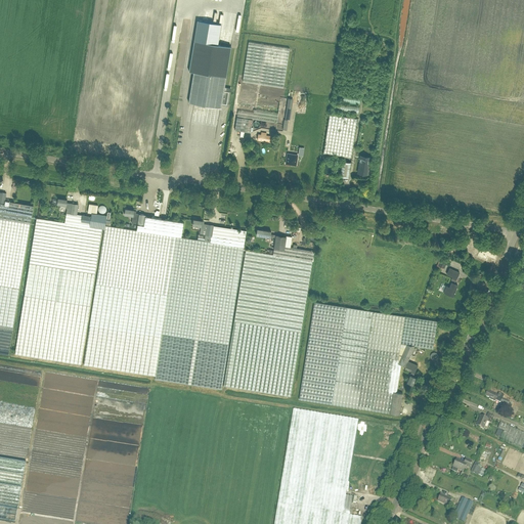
[(194,41),(189,72),(193,72),(190,92),(223,97),(222,103),(226,104),(228,92),(224,91),(226,78),(231,48),(231,47),(218,45),(221,25),(198,20),(194,41)]
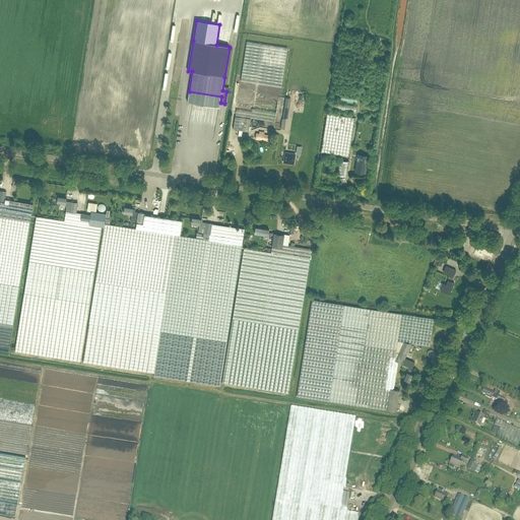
[(241,81),(280,87),(286,49),(247,43),(241,81)]
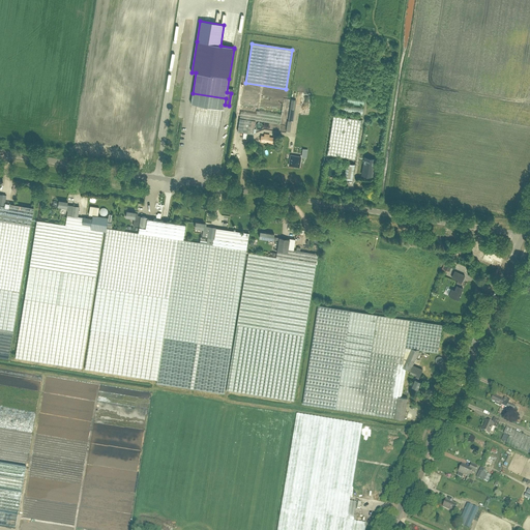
[(242,133),(246,134),(254,135),(256,121),(280,124),(285,91),(245,85),(238,131),(242,133)]
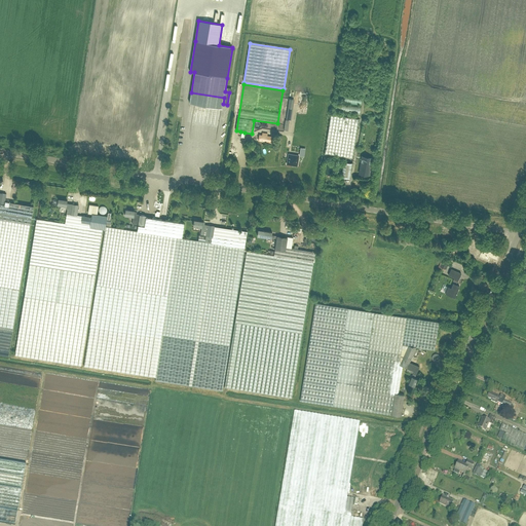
[(331,114),(325,153),(352,158),(359,119),(331,114)]
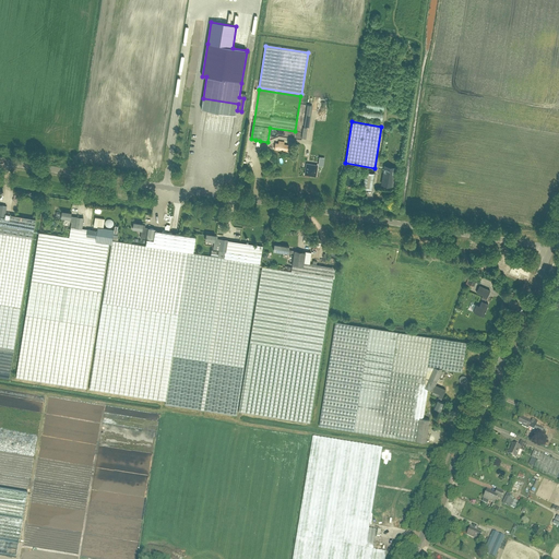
[(287,145),(284,145),(284,143),(278,142),(278,144),(275,144),(274,149),(292,152),(293,143),(288,142),(287,145)]
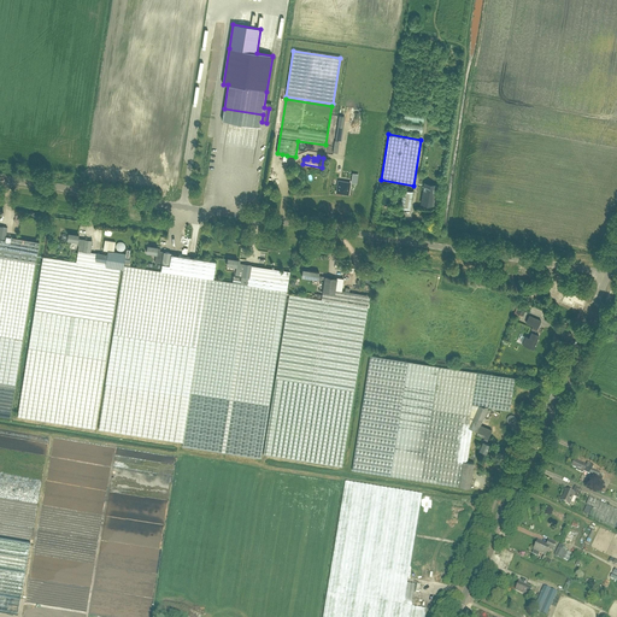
[(339,181),(336,193),(348,194),(351,182),(339,181)]
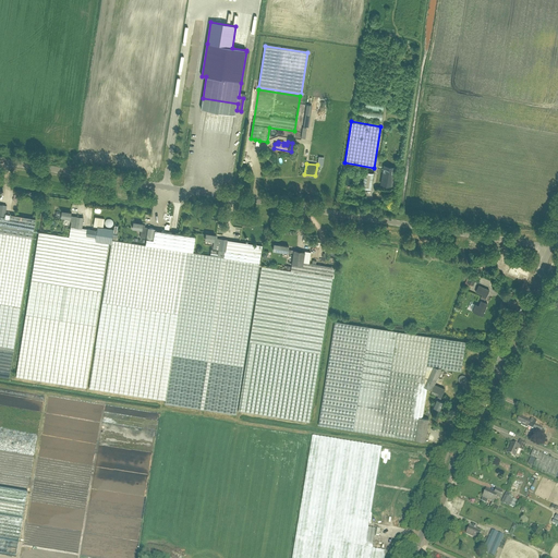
[(384,167),(381,182),(392,184),(393,180),(392,179),(393,169),(384,167)]
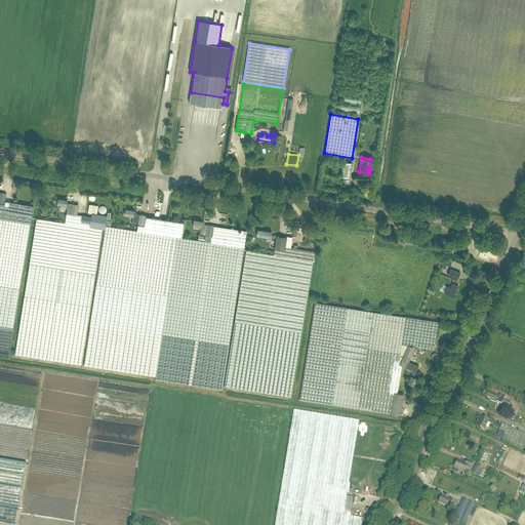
[(340,176),(349,177),(351,163),(344,161),(340,176)]
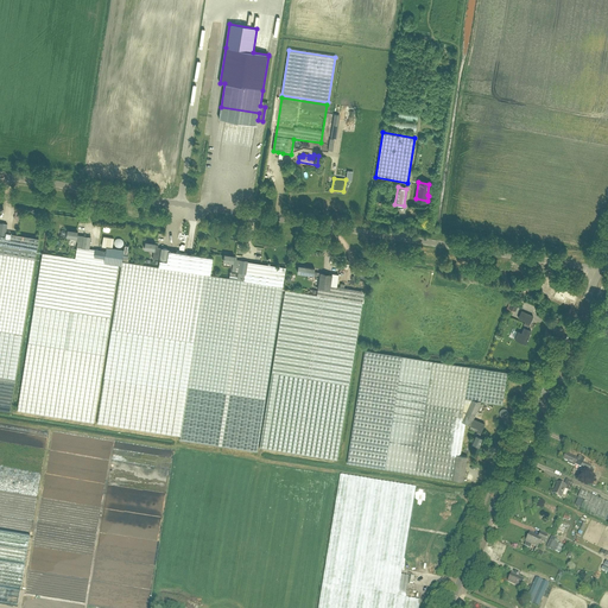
[(83,239),(82,247),(89,248),(90,236),(77,235),(77,232),(68,229),(68,232),(61,230),(61,235),(67,236),(76,238),(83,239)]
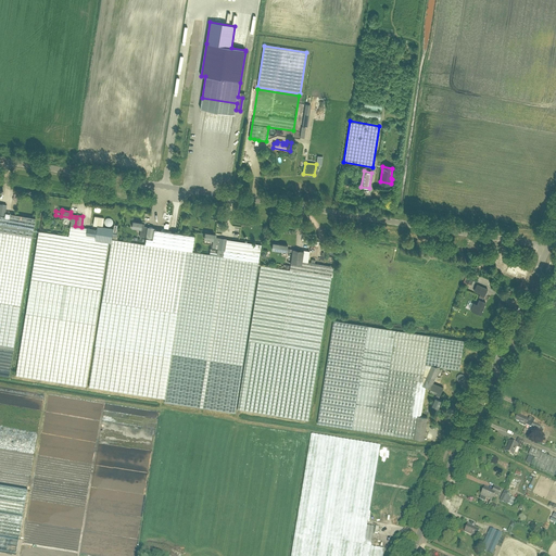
[(4,216),(0,214),(0,375),(9,376),(11,363),(14,346),(21,305),(25,278),(30,244),(32,237),(33,229),(34,229),(35,217),(5,212),(4,216)]
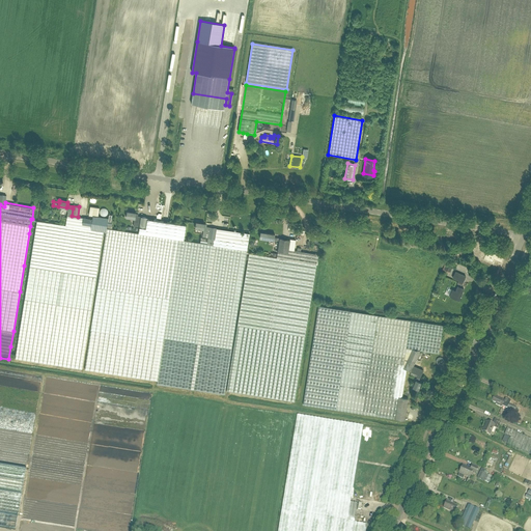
[(106,231),(107,228),(108,218),(98,217),(100,207),(90,206),(89,215),(92,216),(92,217),(86,216),(86,218),(78,217),(72,216),(72,217),(67,216),(65,225),(104,231),(106,231)]
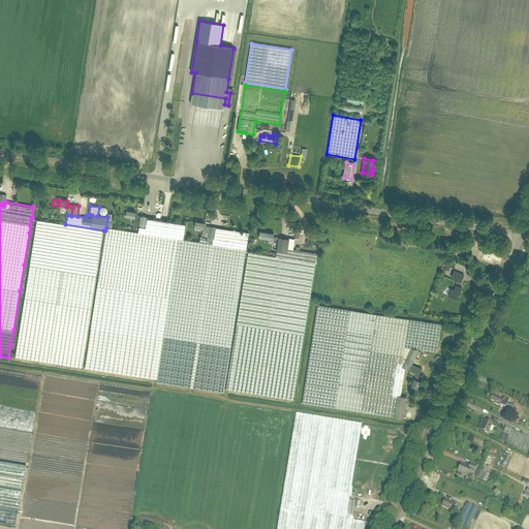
[(102,215),(103,216),(104,216),(104,215),(105,215),(106,215),(106,214),(107,214),(107,213),(107,212),(107,211),(107,210),(107,209),(106,209),(106,208),(105,208),(104,208),(104,207),(103,207),(103,208),(102,208),(101,208),(100,209),(100,210),(99,210),(99,211),(99,212),(99,213),(100,213),(100,214),(101,215),(102,215)]
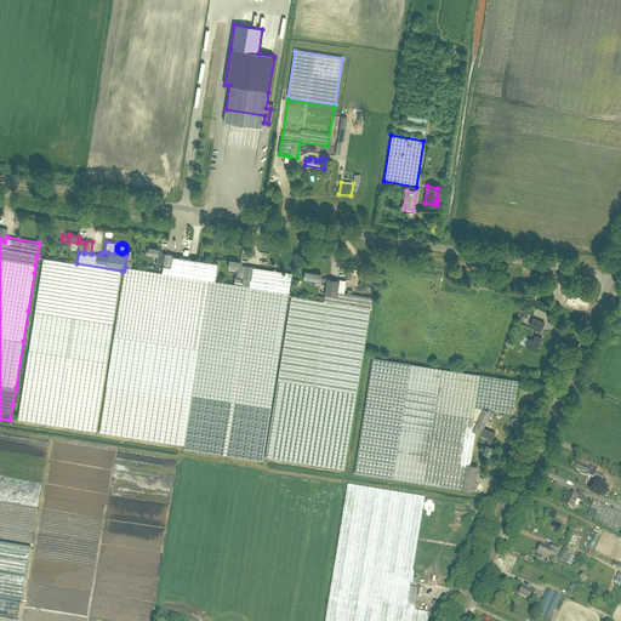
[(163,265),(163,266),(161,273),(210,280),(215,280),(217,263),(212,262),(208,262),(172,256),(172,255),(165,254),(160,252),(161,250),(159,250),(159,249),(148,246),(147,254),(158,256),(157,258),(160,258),(160,265),(163,265)]
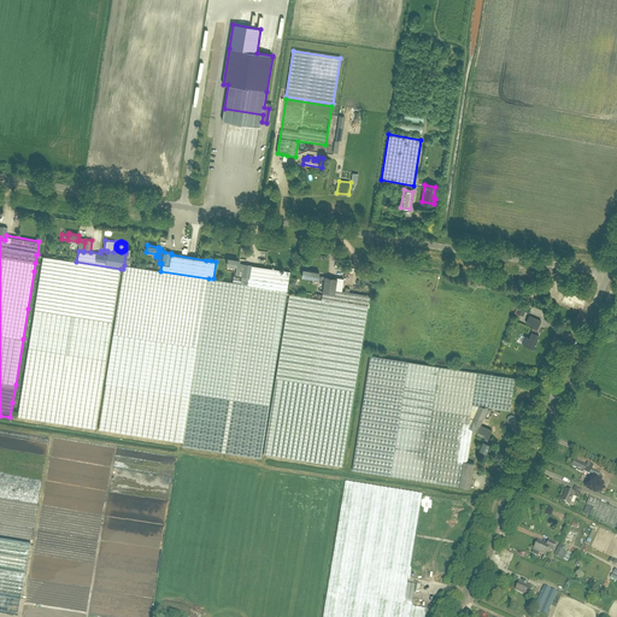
[(275,266),(276,254),(264,254),(263,266),(275,266)]
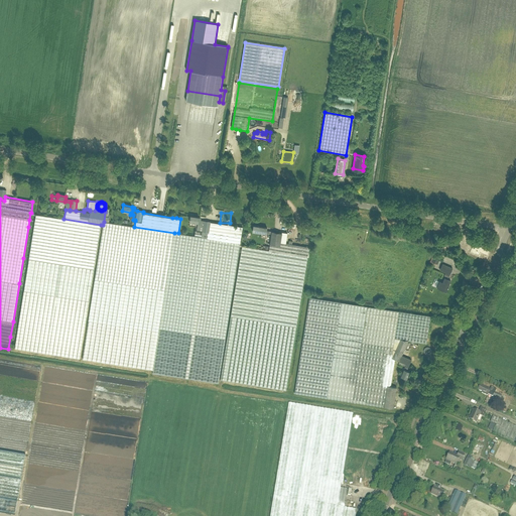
[(101,225),(63,219),(36,215),(32,237),(29,258),(15,348),(80,359),(86,321),(101,225)]
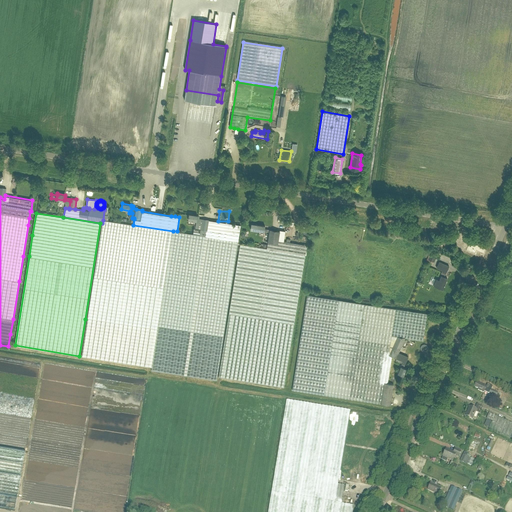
[(188,220),(196,221),(196,224),(201,224),(200,229),(201,229),(207,230),(208,220),(197,218),(197,215),(189,214),(188,220)]
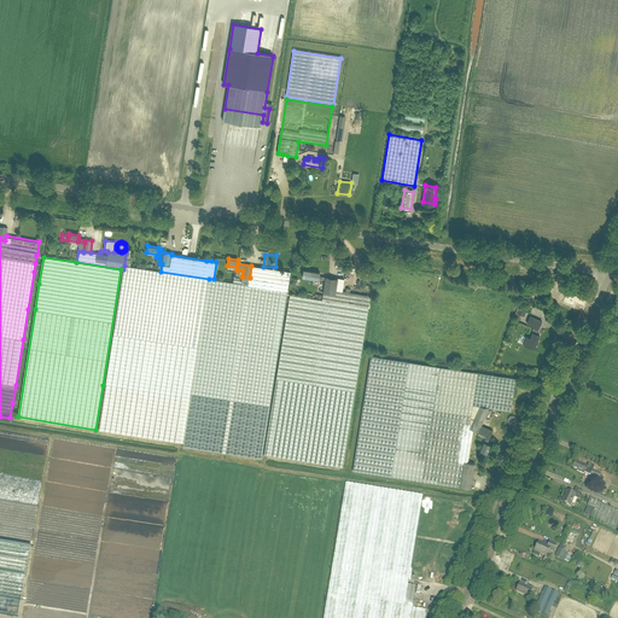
[(209,279),(161,272),(124,266),(123,269),(99,430),(184,443),(209,279)]
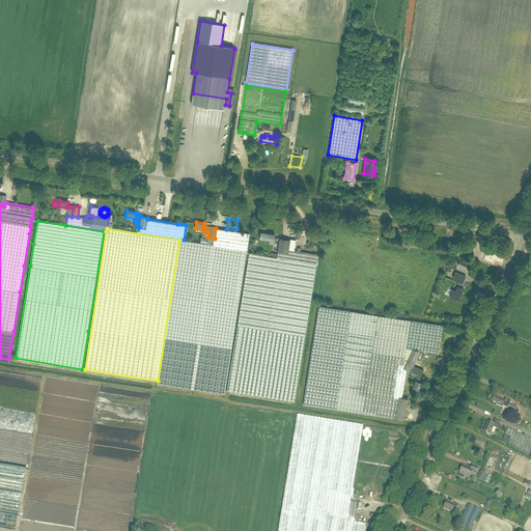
[(215,239),(248,244),(249,233),(234,231),(225,229),(216,228),(215,239)]
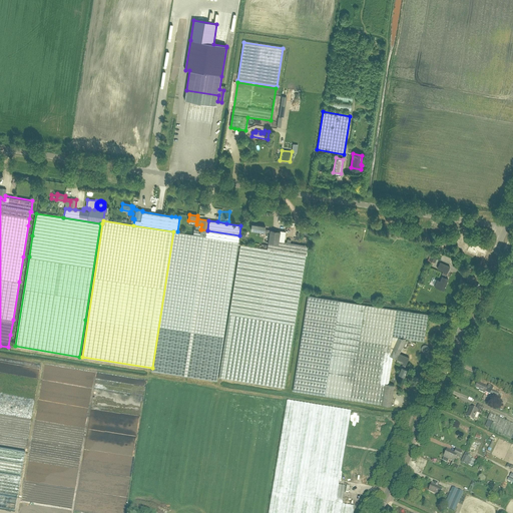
[(267,248),(306,255),(308,245),(297,243),(284,241),(286,231),(281,230),(281,231),(270,229),(265,229),(266,225),(257,224),(251,223),(250,230),(255,230),(265,232),(265,231),(267,232),(270,232),(269,241),(267,248)]
